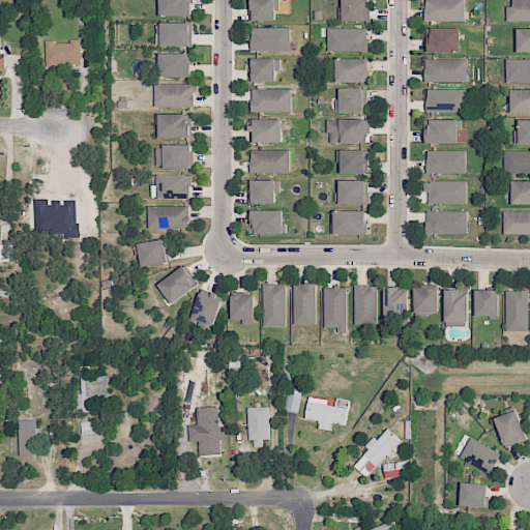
[(159,0),(160,16),(193,16),(192,0),(159,0)]
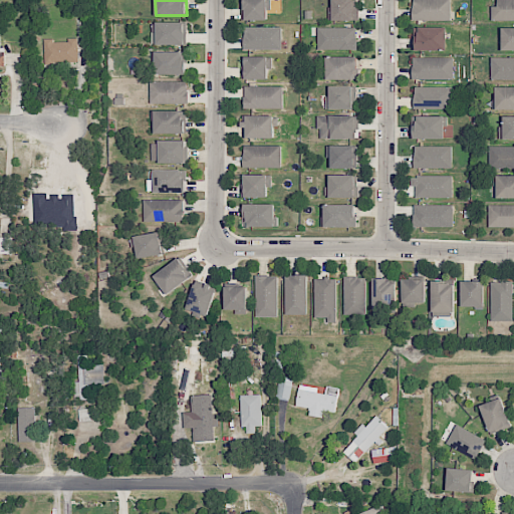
[(241,0),(242,20),(267,20),(266,0),(241,0)]
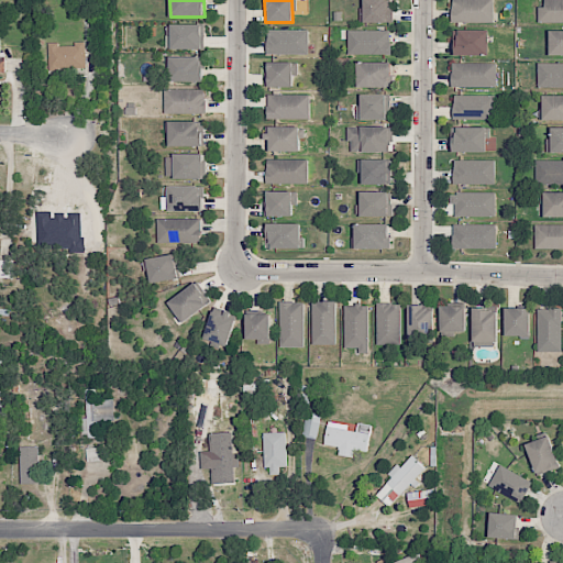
[(393,22),(393,0),(362,0),(362,22),(393,22)]
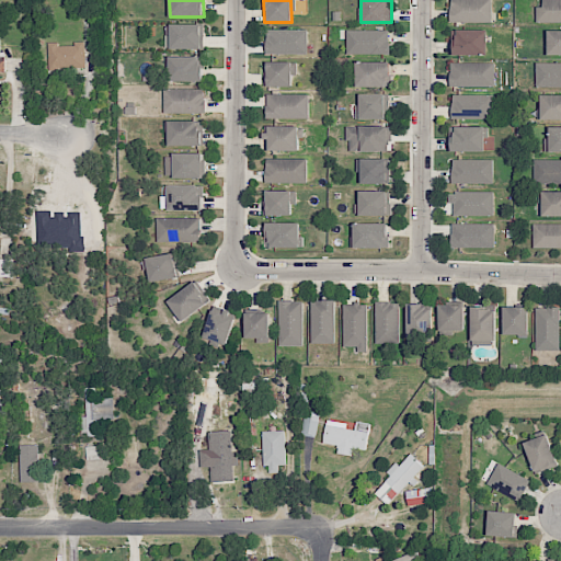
[(492,21),(491,0),(449,0),(450,21),(492,21)]
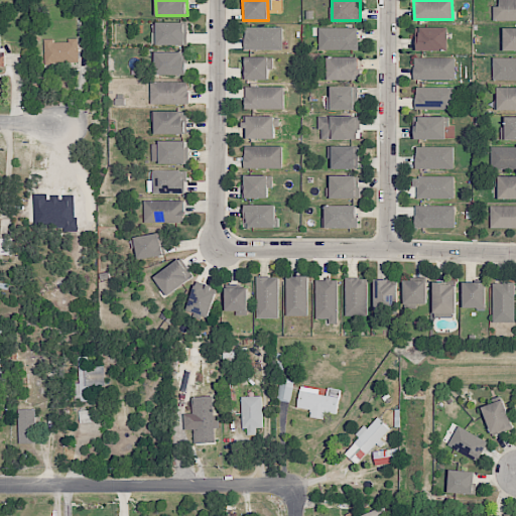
[(515,0),(499,0),(499,6),(493,6),(493,20),(515,19),(515,0)]
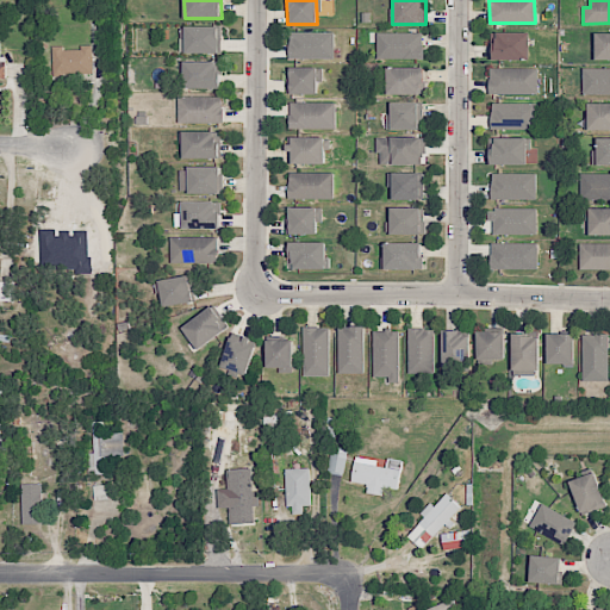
[(185,53),(219,54),(219,26),(185,25),(185,53)]
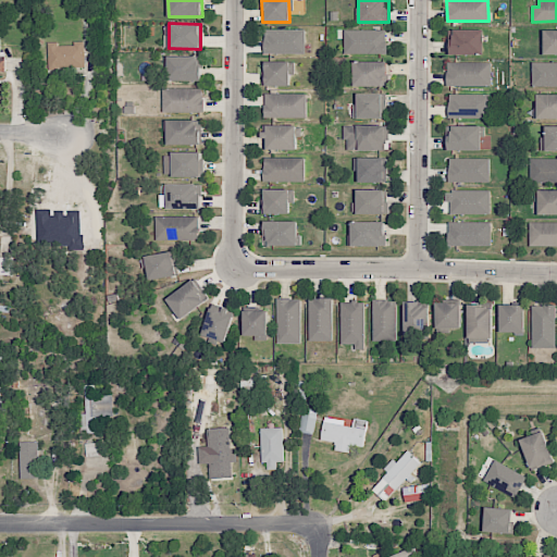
[(305,29),(264,29),(264,53),(306,52),(305,29)]
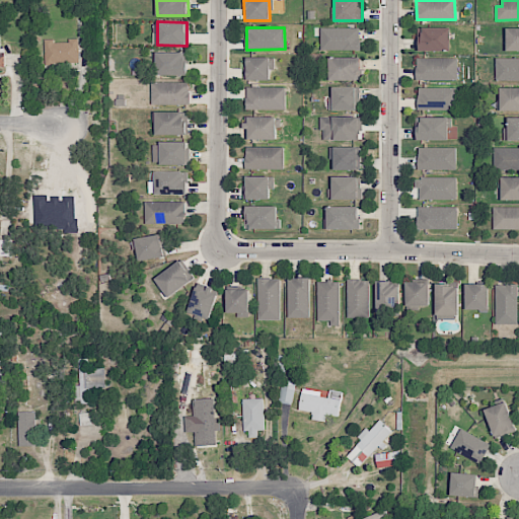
[(360,50),(360,27),(320,27),(320,50),(360,50)]
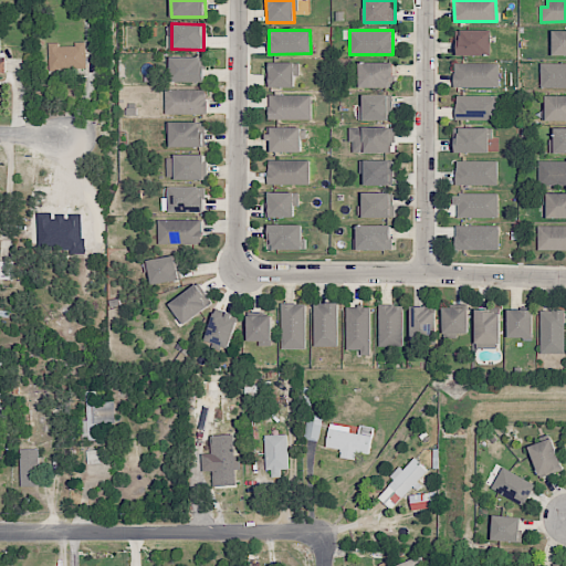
[(457,55),(491,55),(491,30),(456,30),(457,55)]
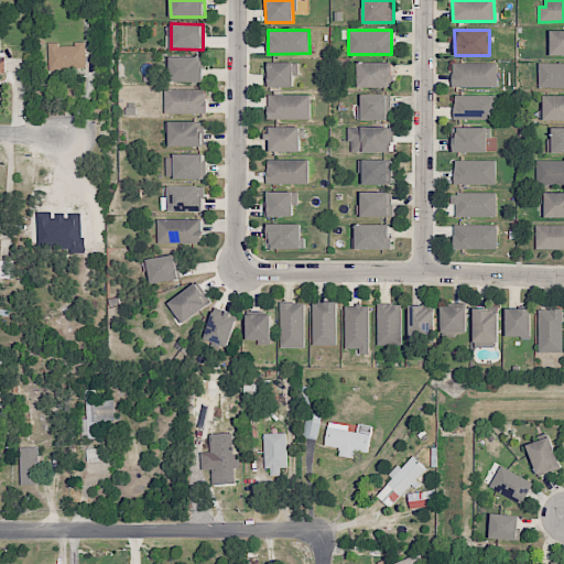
[(551,55),(563,55),(563,30),(551,31),(551,55)]
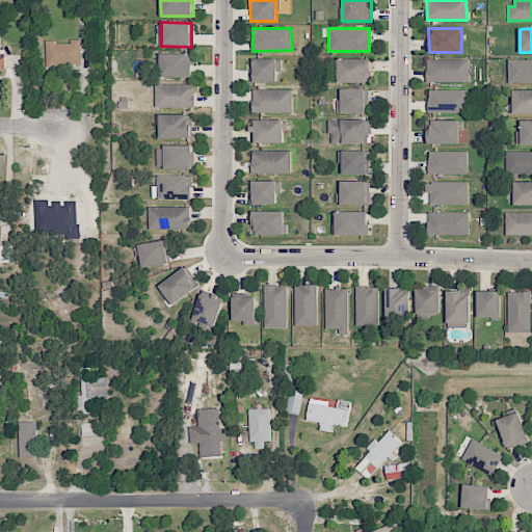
[(81,64),(80,40),(71,40),(71,42),(45,42),(45,65),(81,64)]
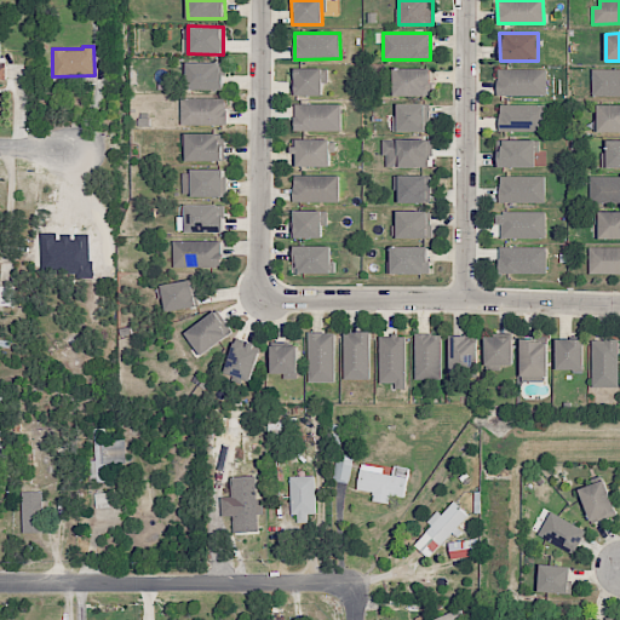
[(223,90),(223,62),(187,62),(187,90),(223,90)]
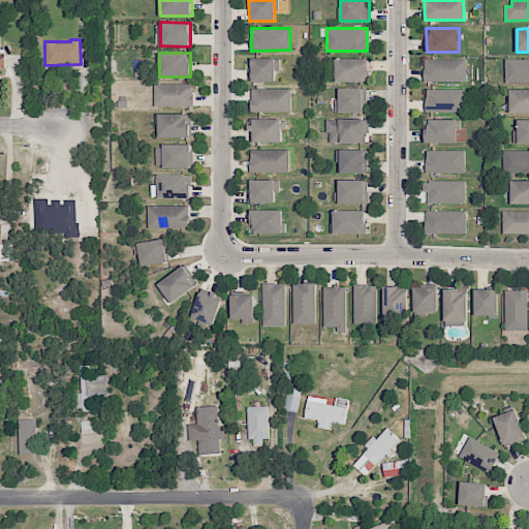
[(275,58),(250,58),(251,82),(276,82),(275,58)]
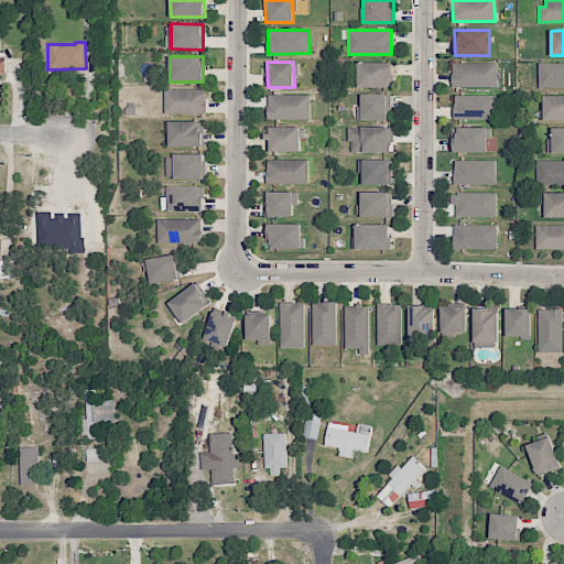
[(393,62),(358,62),(357,87),(392,87),(393,62)]
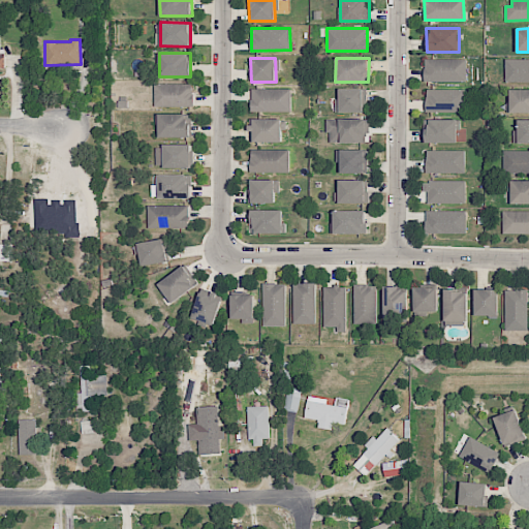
[(528,58),(505,59),(505,81),(528,80),(528,58)]
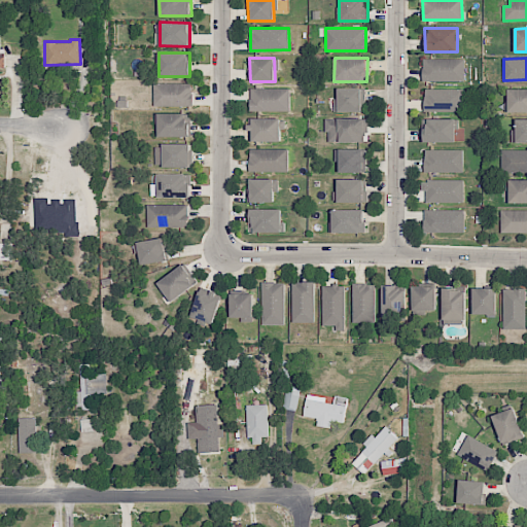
[(464,60),(422,59),(422,81),(464,81),(464,60)]
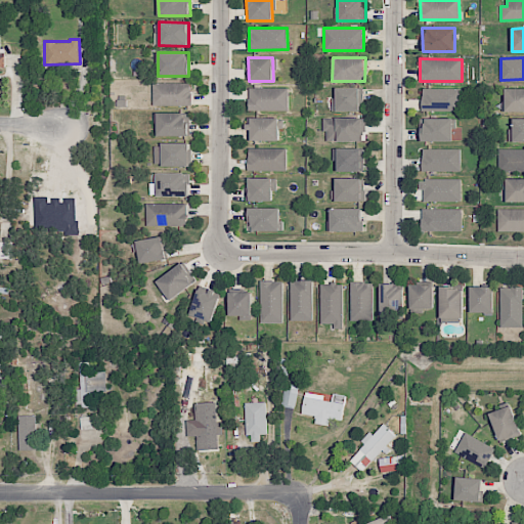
[(191,83),(154,83),(153,104),(191,104),(191,83)]
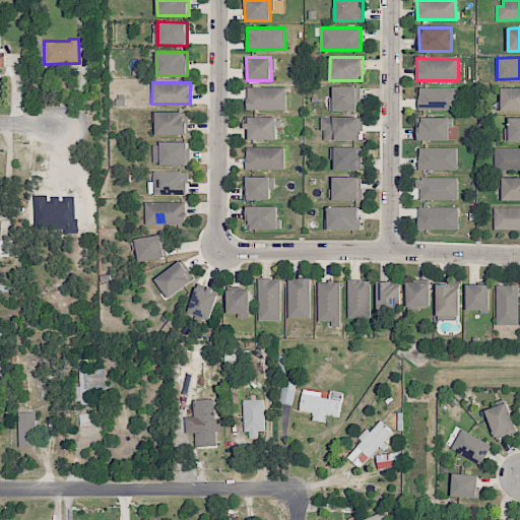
[(358,111),(358,87),(333,86),(333,96),(329,96),(329,110),(358,111)]
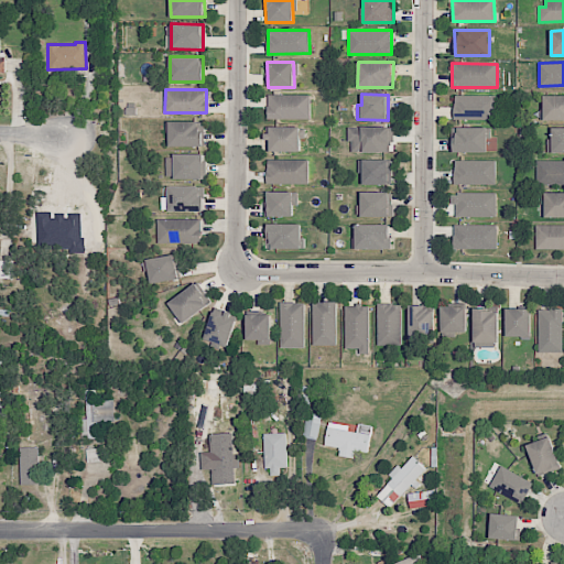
[(310,95),(268,95),(268,117),(310,118),(310,95)]
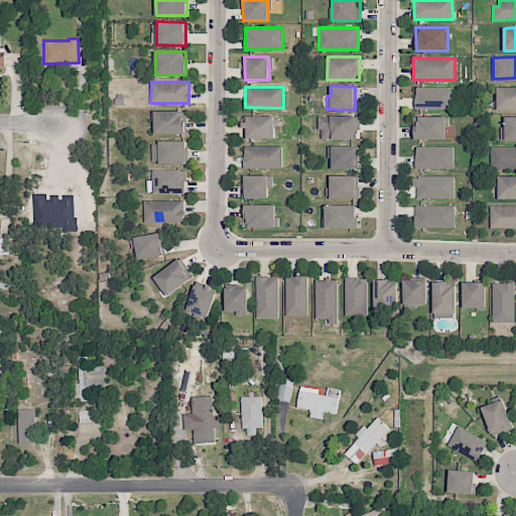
[(454,87),(415,87),(415,108),(454,108),(454,87)]
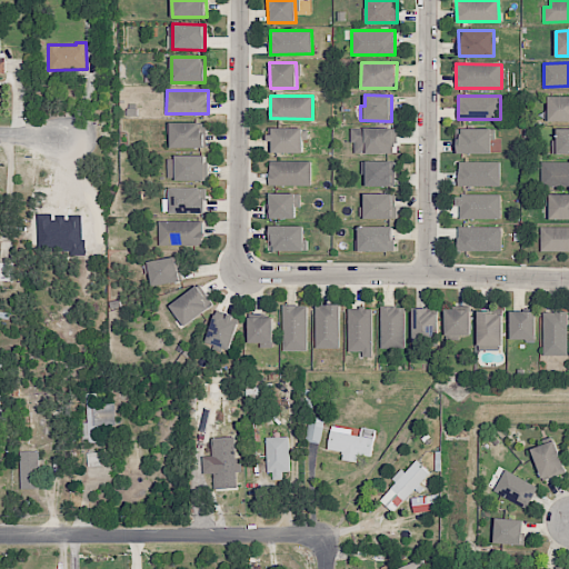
[(568,96),(547,96),(547,121),(568,121),(568,96)]
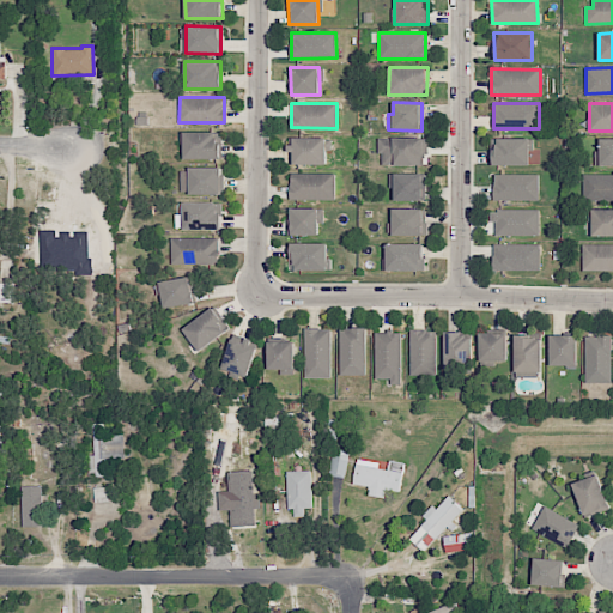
[(183,158),(220,159),(222,133),(183,132),(183,158)]
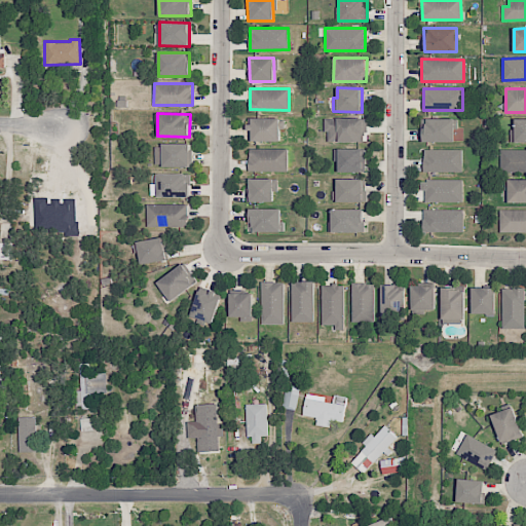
[(280,142),(280,118),(250,117),(249,141),(280,142)]
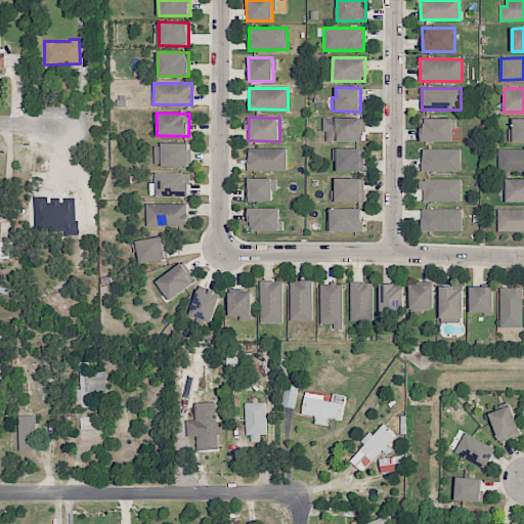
[(363,117),(324,118),(325,141),(364,141),(363,117)]
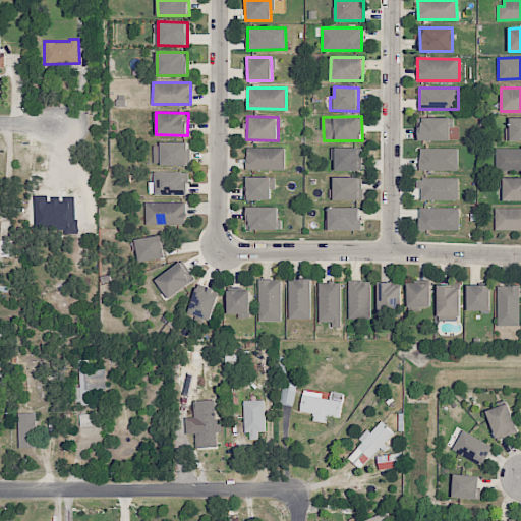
[(450,140),(451,118),(418,117),(418,140),(450,140)]
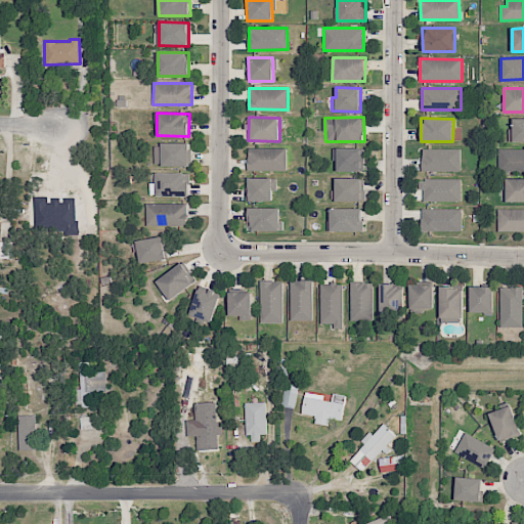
[(513,130),(508,129),(508,141),(523,141),(523,118),(513,118),(513,130)]
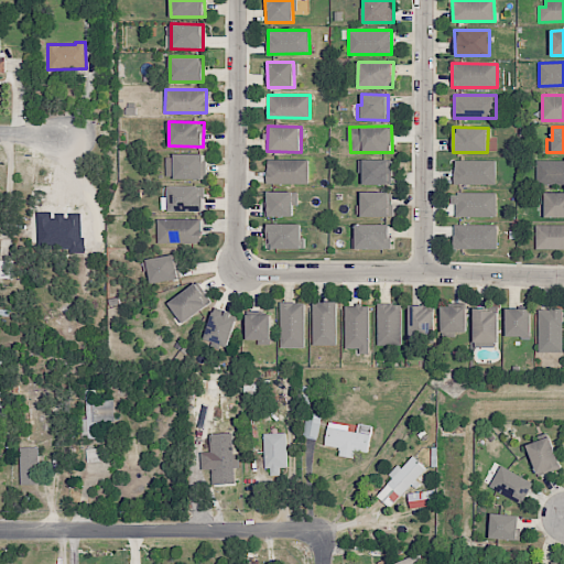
[(204,179),(204,154),(166,154),(166,179),(204,179)]
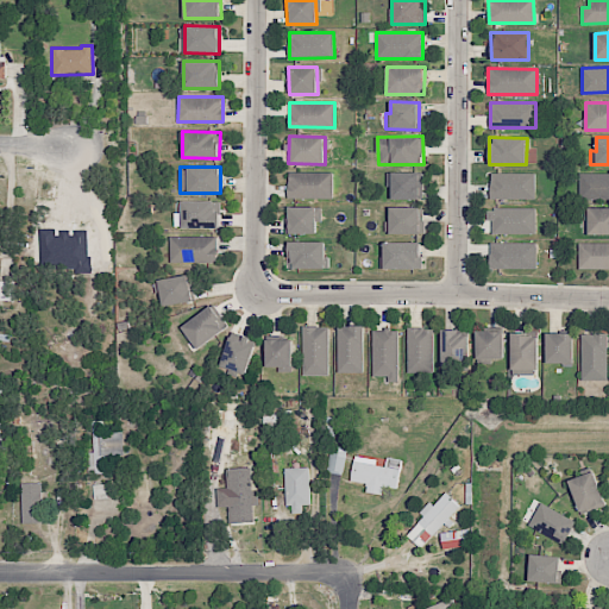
[(333,173),(288,171),(288,196),(333,198),(333,173)]
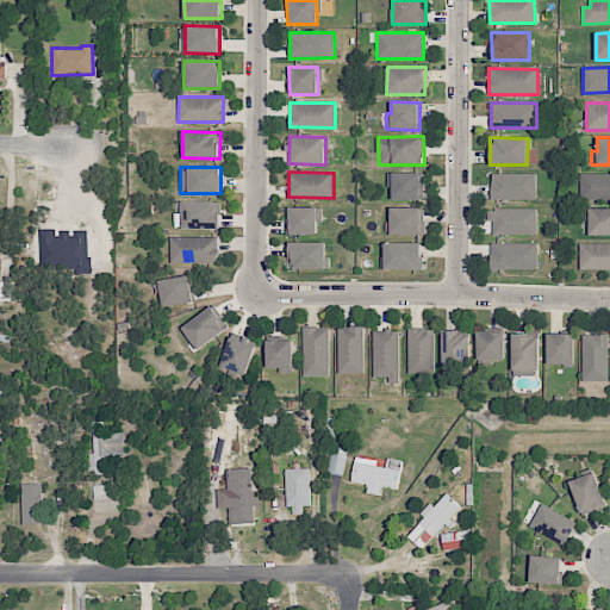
[(421,172),(392,173),(393,199),(421,199),(421,172)]
